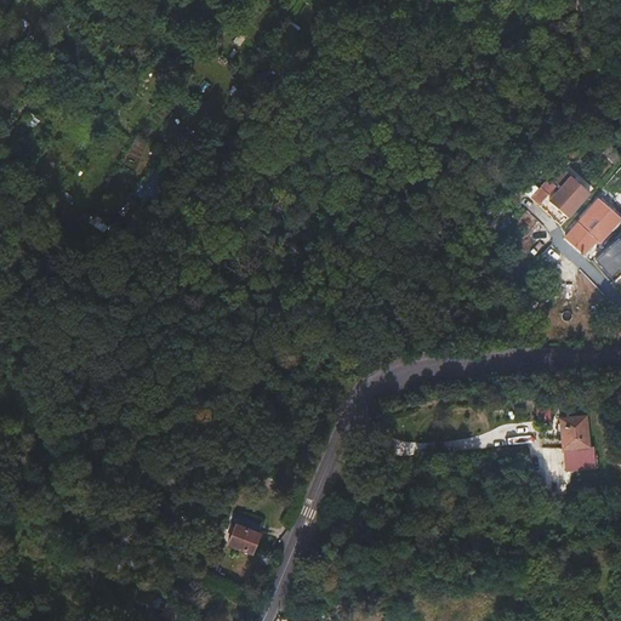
[(550,203),(568,218),(588,194),(571,178),(550,203)]
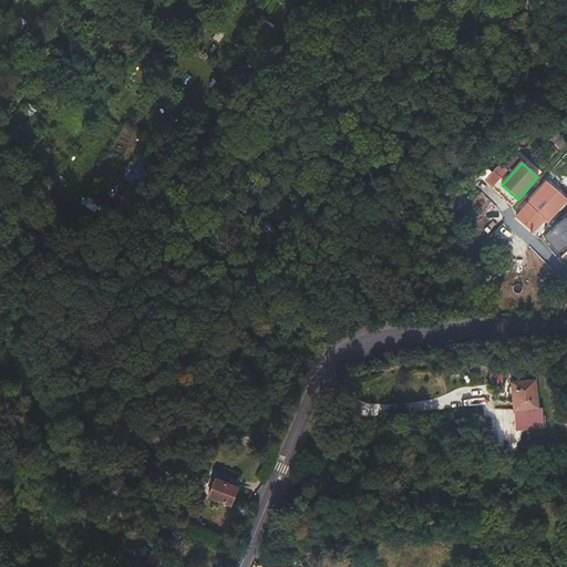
[(527,206),(517,219),(531,234),(542,219),(546,224),(557,210),(546,202),(536,214),(527,206)]
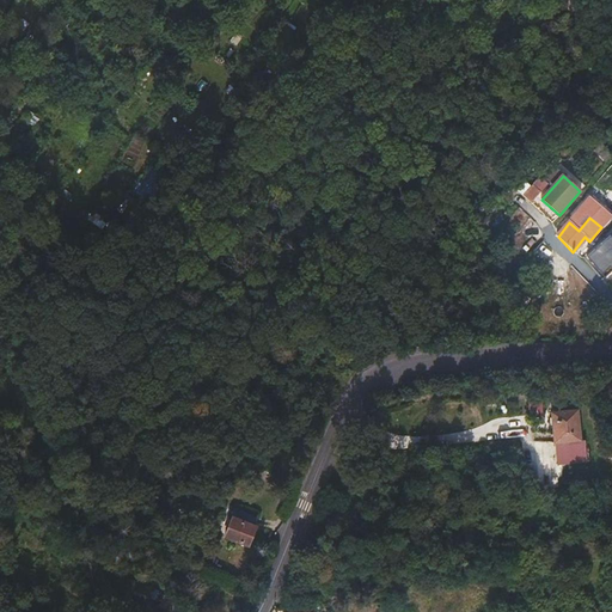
[(585,258),(601,276),(611,265),(611,248),(604,239),(585,258)]
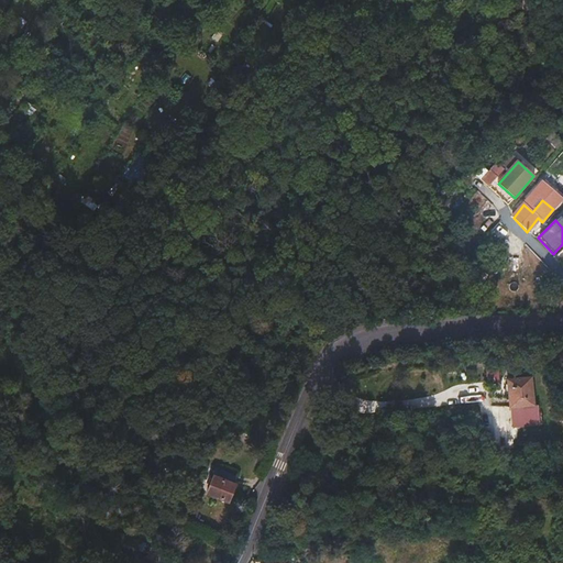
[(489,235),(500,243),(509,231),(498,223),(489,235)]
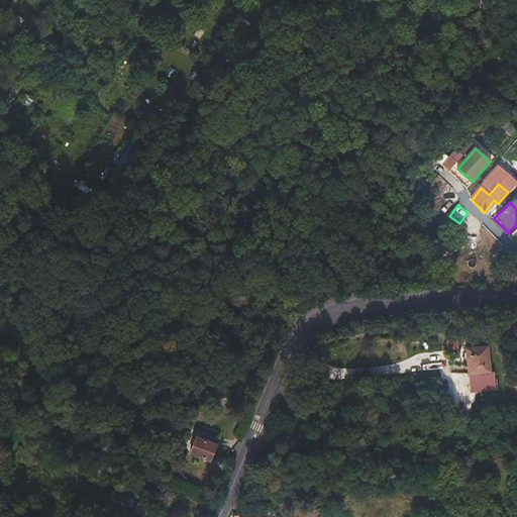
[(398,221),(406,228),(415,216),(407,210),(398,221)]
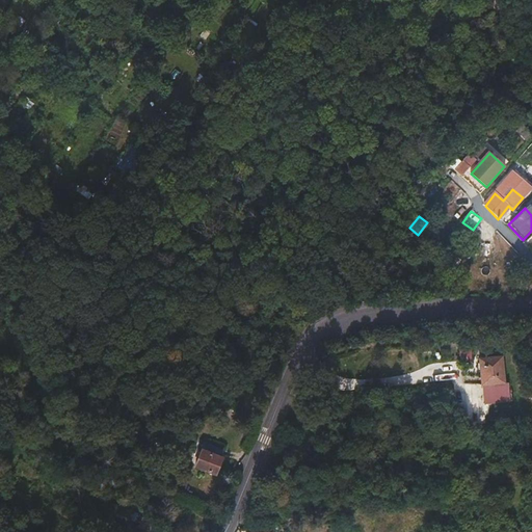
[(469,348),(456,348),(456,361),(469,361),(469,348)]
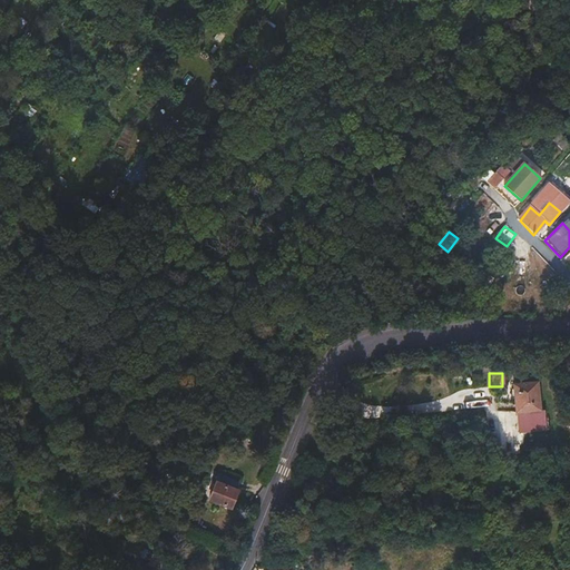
[(522,409),(523,418),(540,415),(538,380),(514,382),(517,409),(522,409)]
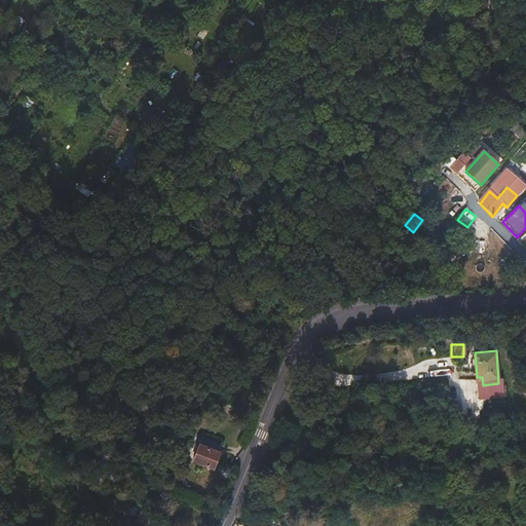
[(449,407),(457,407),(457,398),(449,398),(449,407)]
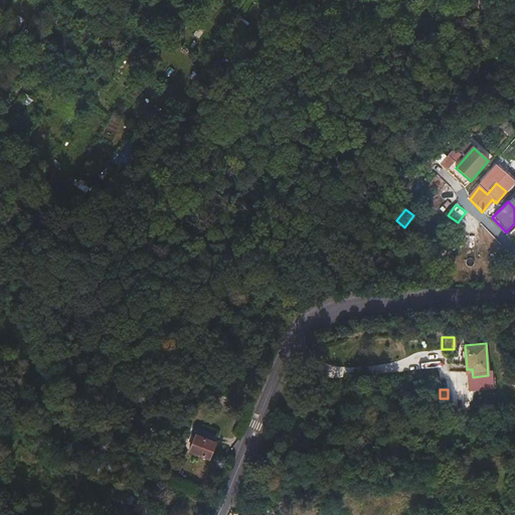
[(198,436),(191,451),(211,459),(217,444),(198,436)]
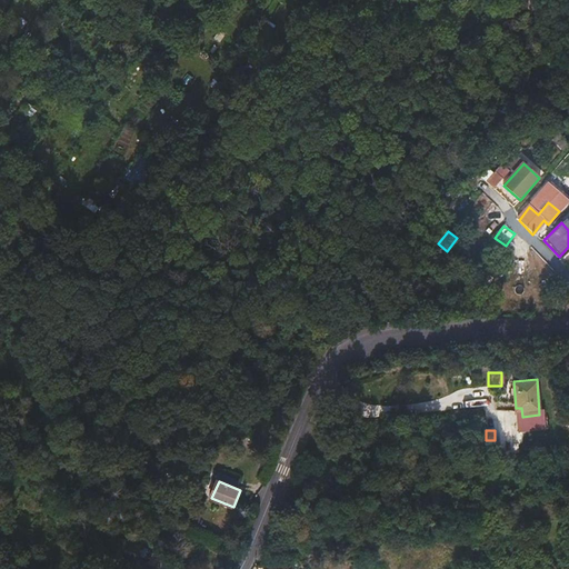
[(301,487),(290,482),(286,491),(298,496),(301,487)]
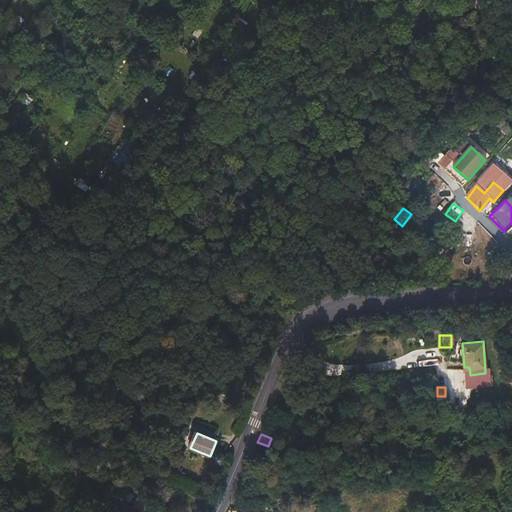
[(140,496),(135,507),(146,511),(147,511),(152,501),(140,496)]
